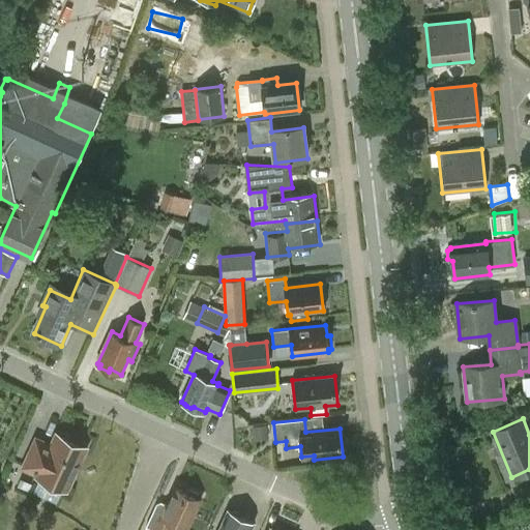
[(268,437),(267,423),(253,425),(254,439),(268,437)]
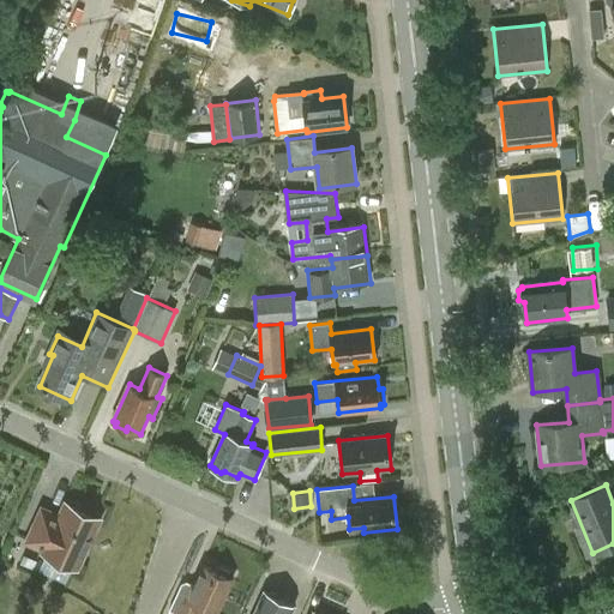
[(42,552),(78,569),(101,518),(96,516),(97,512),(96,512),(94,517),(88,513),(89,512),(82,510),(80,505),(73,501),(68,504),(66,501),(59,516),(42,507),(26,542),(43,549),(42,552)]
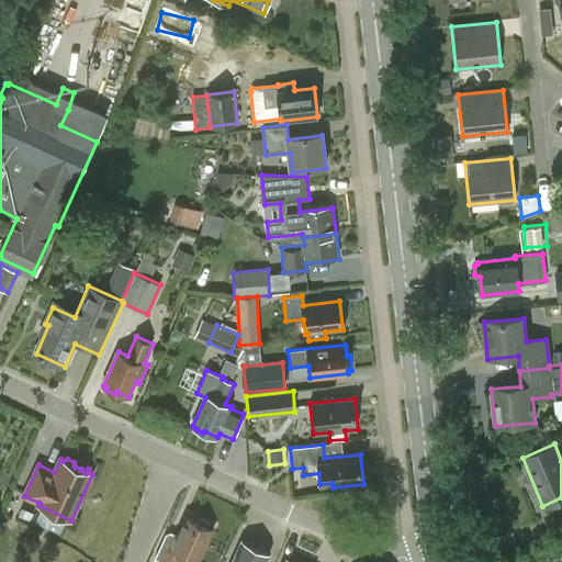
[(178,535),(175,534),(175,535),(167,535),(155,559),(160,561),(178,561),(181,555),(194,561),(198,561),(213,530),(211,528),(213,524),(200,517),(198,523),(186,517),(178,535)]
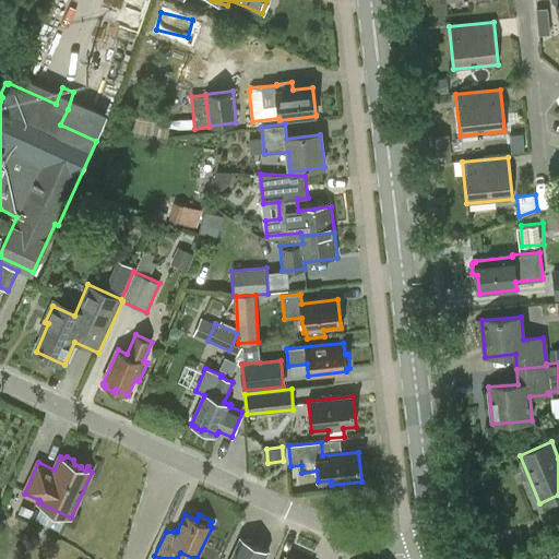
[(232,558),(263,558),(268,551),(240,539),(232,558)]
